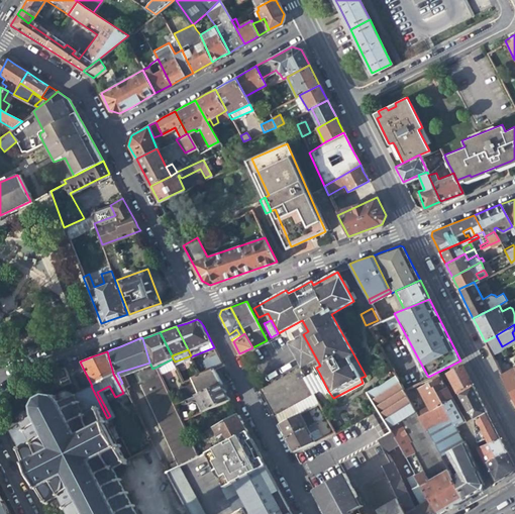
[(218,354),(204,360),(209,370),(213,368),(223,364),(218,354)]
